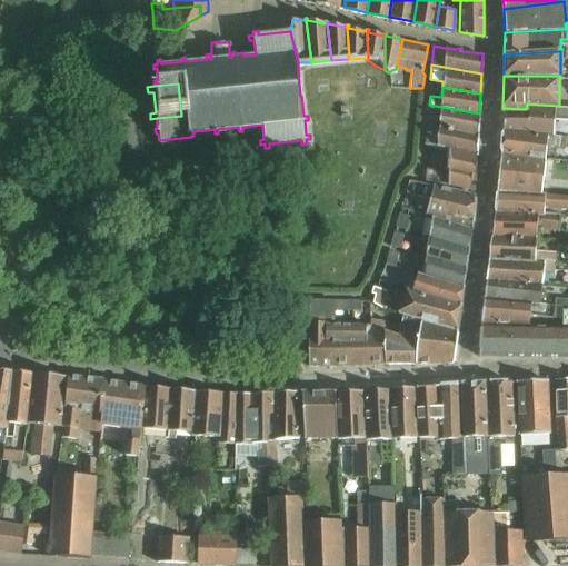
[(552,133),(555,117),(567,117),(567,105),(559,106),(527,103),(526,109),(502,108),(502,126),(502,129),(552,133)]
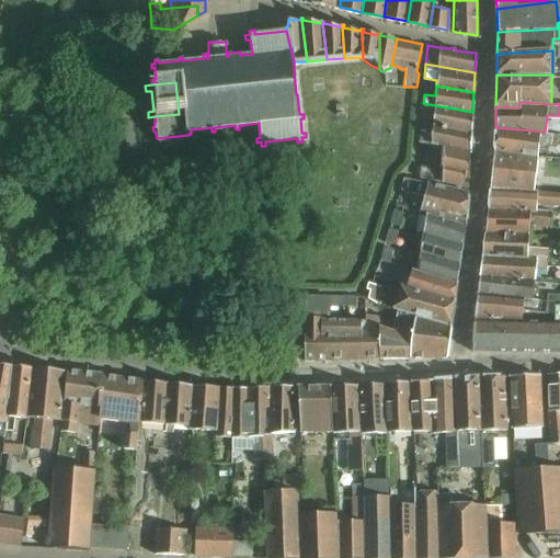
[(433,116),(432,123),(471,131),(472,112),(423,103),(422,115),(433,116)]
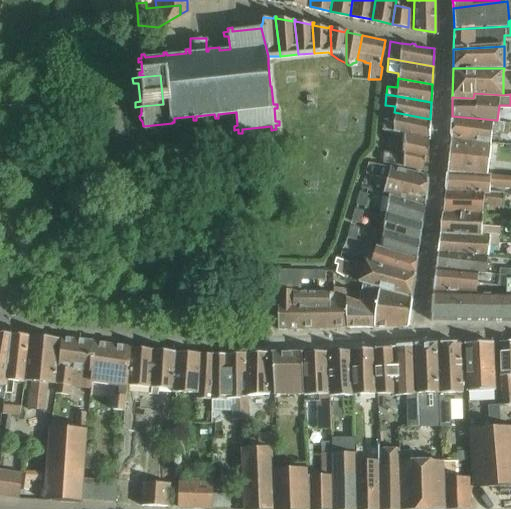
[(429,137),(430,119),(394,112),(393,122),(387,121),(387,118),(384,117),(382,127),(429,137)]
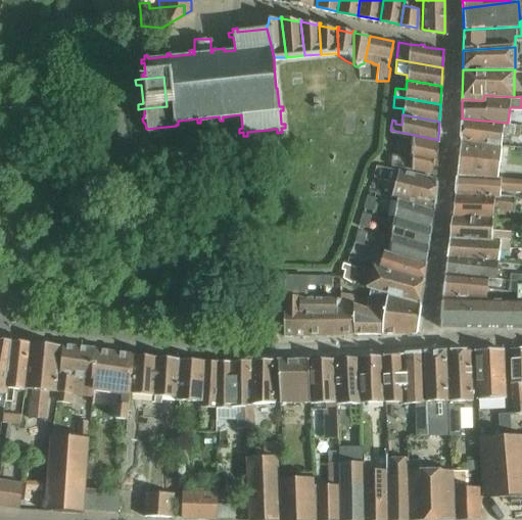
[(520,124),(508,123),(462,119),(460,139),(501,143),(502,134),(518,136),(520,124)]
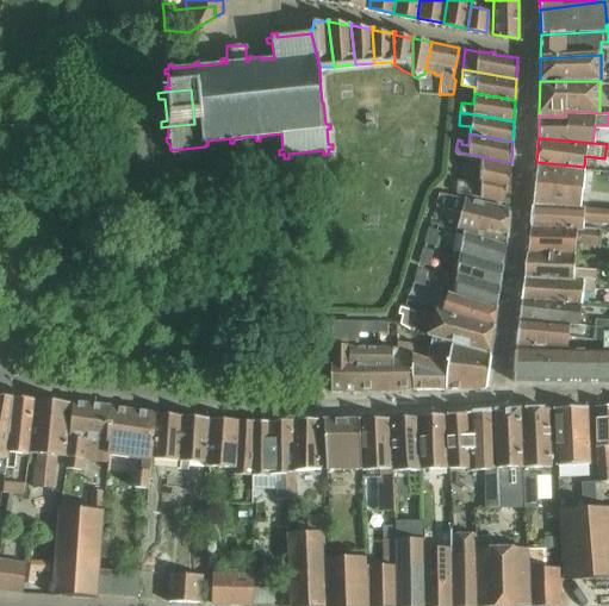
[(511,164),(511,163),(455,151),(455,152),(479,157),(477,182),(455,177),(454,191),(504,200),(504,188),(508,189),(509,163),(511,164)]
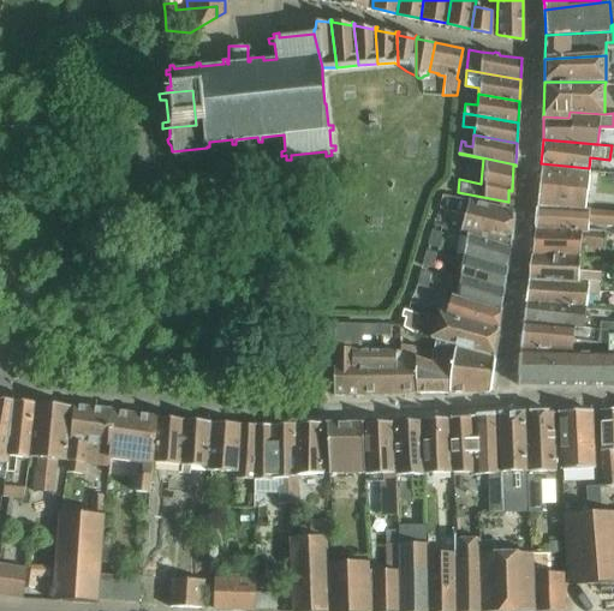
[(585,208),(589,168),(541,163),(536,204),(585,208)]
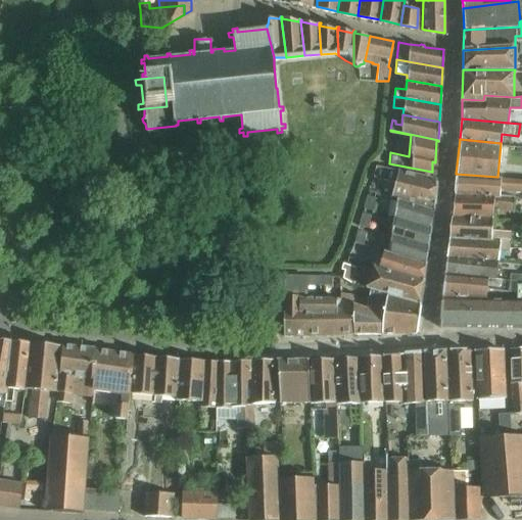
[(390,196),(396,198),(433,206),(436,178),(388,167),(376,163),(373,175),(394,181),(390,196)]
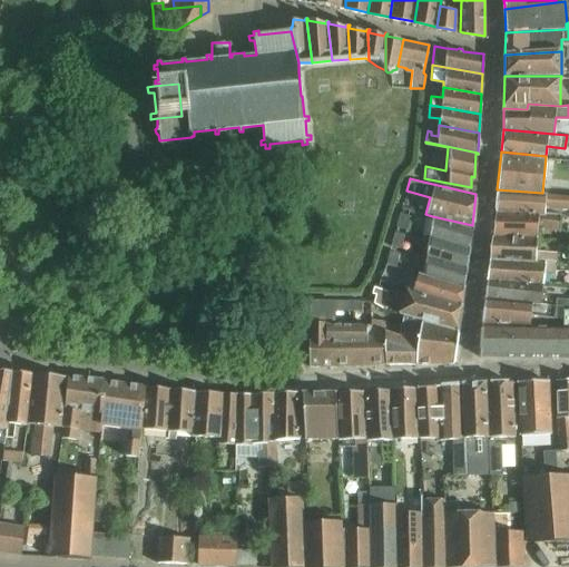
[(568,194),(542,193),(497,189),(494,209),(545,212),(545,204),(548,206),(568,207),(568,194)]
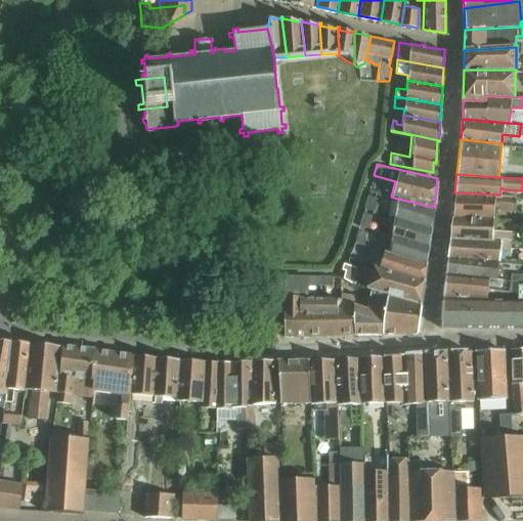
[(515,198),(500,194),(454,192),(452,216),(493,217),(494,207),(514,211),(515,198)]
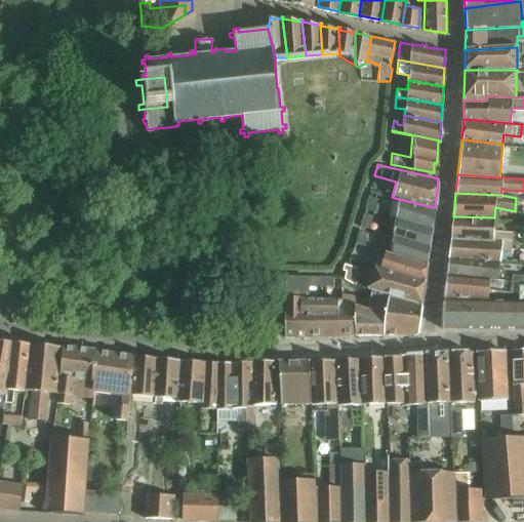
[(376,196),(368,194),(365,206),(373,208),(376,196)]
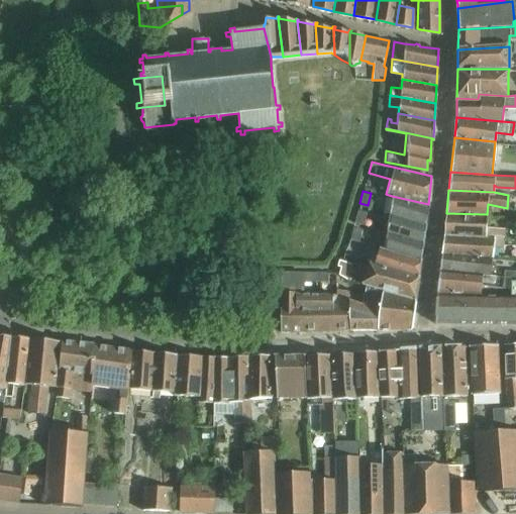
[(392,196),(390,212),(426,222),(428,206),(428,204),(392,196)]
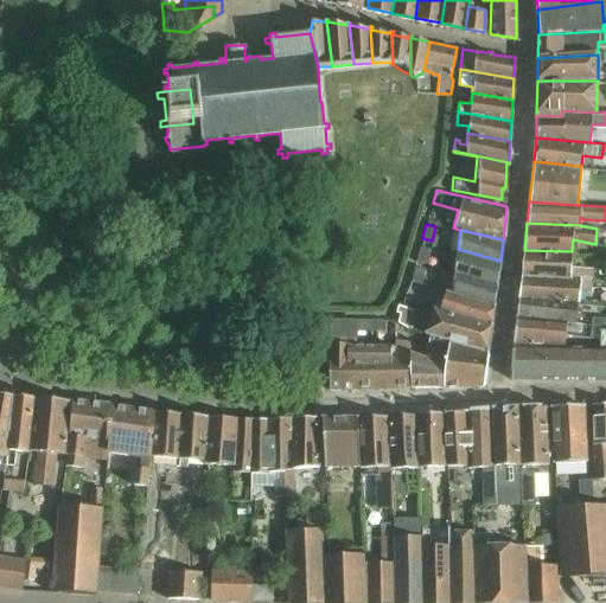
[(429,247),(421,244),(416,258),(426,261),(429,247)]
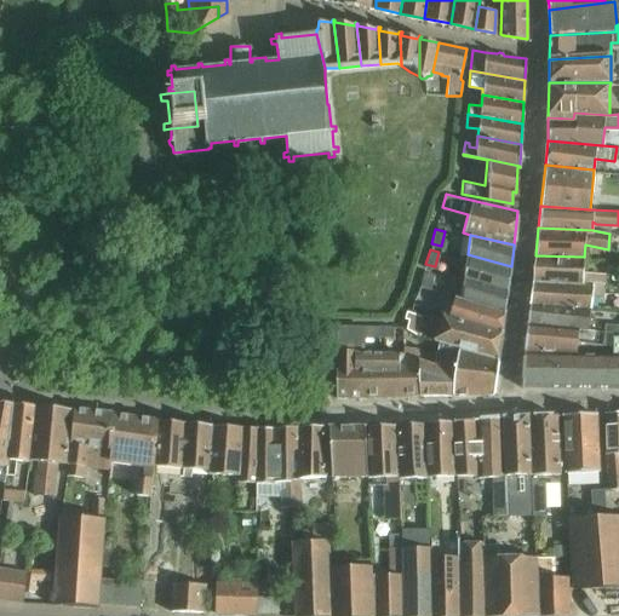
[(468,254),(464,276),(508,288),(511,266),(468,254)]
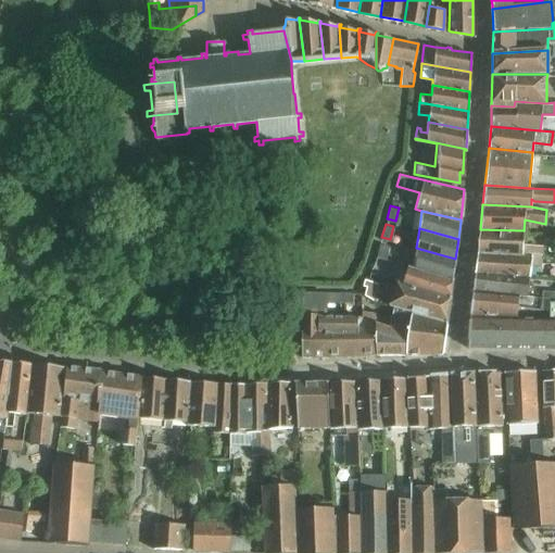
[(543,246),(522,242),(524,230),(480,229),(477,252),(541,255),(543,246)]
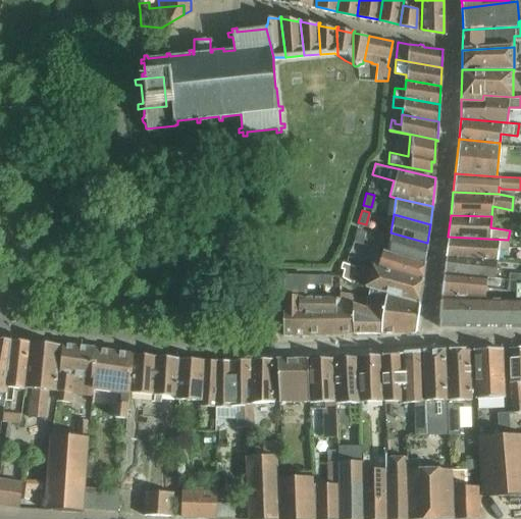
[(365,229),(357,226),(353,239),(362,242),(365,229)]
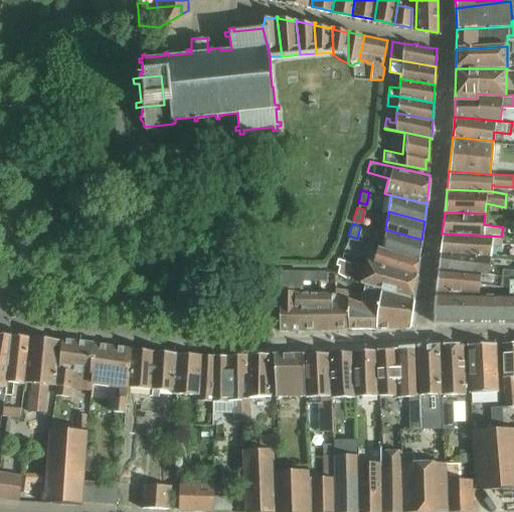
[(385,229),(382,246),(419,257),(421,239),(385,229)]
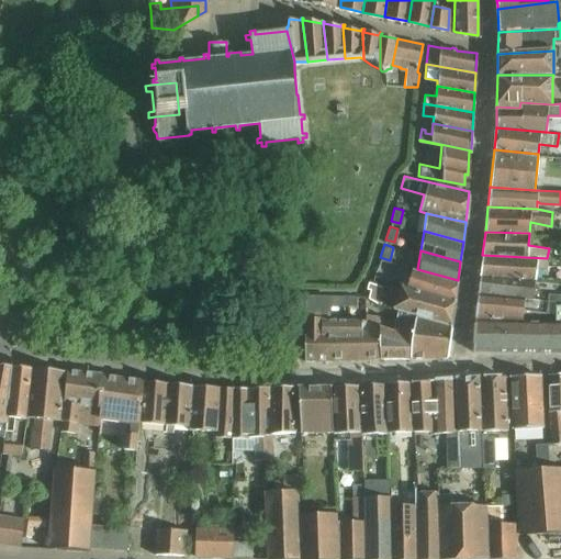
[(535,279),(536,267),(546,269),(547,258),(482,255),(480,275),(535,279)]
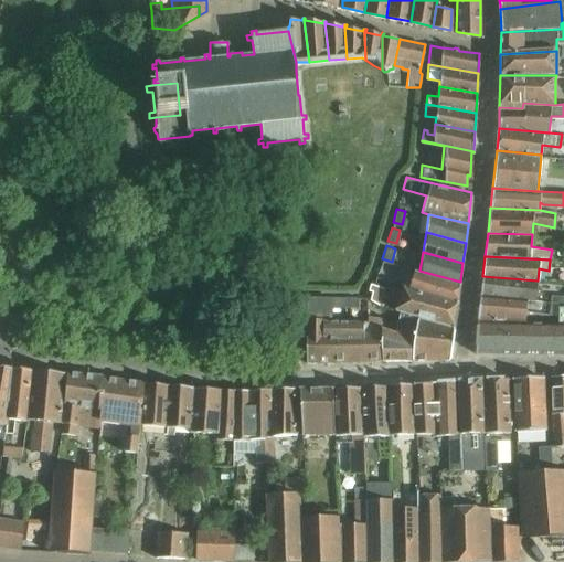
[(419,271),(414,269),(408,287),(458,300),(460,284),(459,284),(460,282),(419,271)]
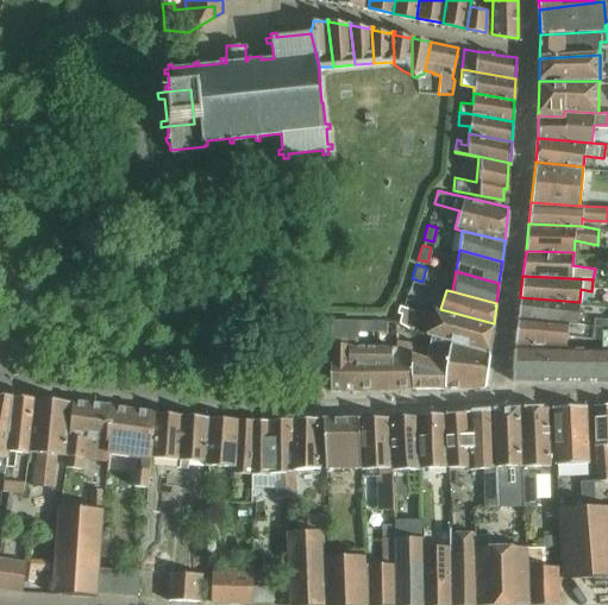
[(577,322),(580,302),(520,297),(518,316),(577,322)]
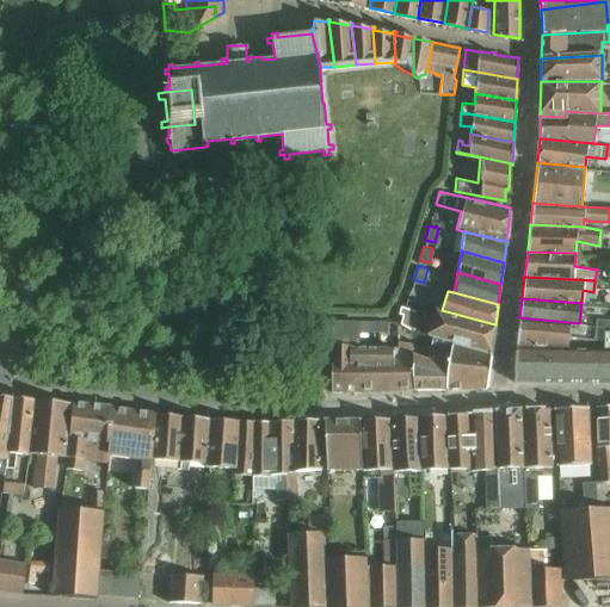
[(402,314),(400,323),(410,327),(416,309),(400,305),(399,313),(402,314)]
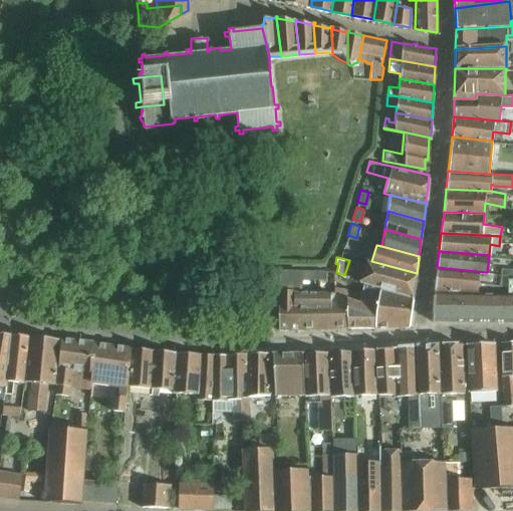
[(417,275),(417,273),(371,261),(366,260),(359,281),(362,282),(413,295),(416,275),(417,275)]
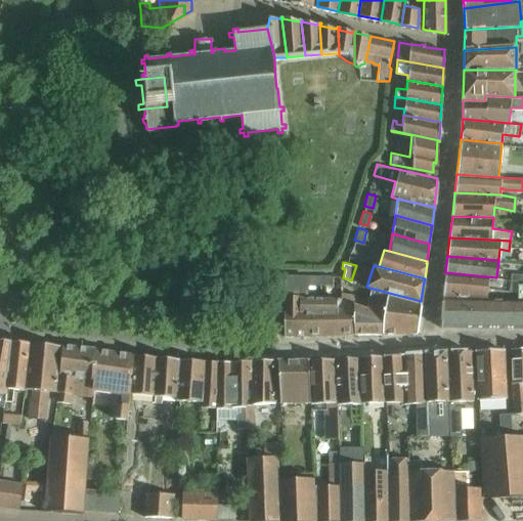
[(508,291),(510,279),(496,277),(445,272),(443,296),(474,297),(486,298),(487,289),(508,291)]
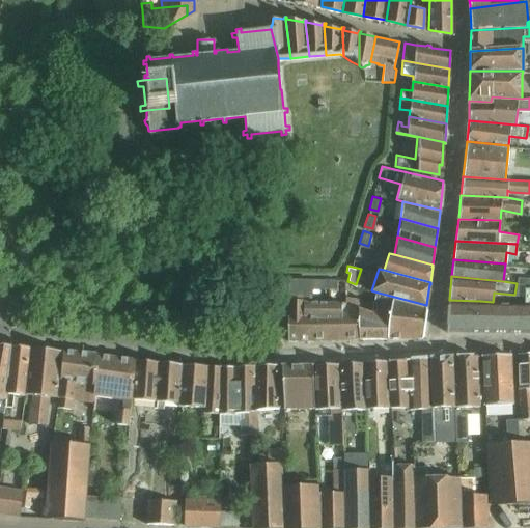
[(311,301),(312,285),(312,278),(289,277),(290,298),(305,298),(307,298),(306,300),(311,301)]
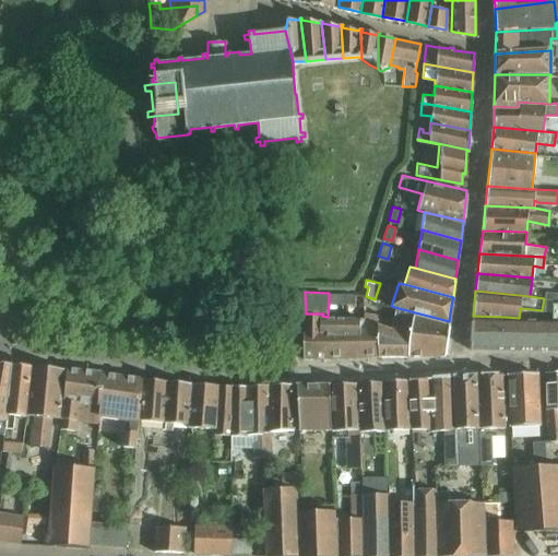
[(557,349),(557,303),(553,303),(551,318),(541,318),(541,349),(557,349)]
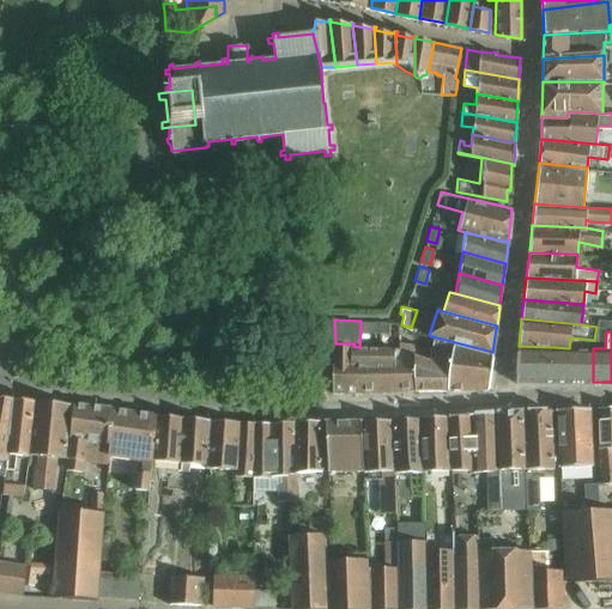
[(492,354),(492,352),(432,336),(429,358),(416,354),(416,389),(447,389),(447,390),(489,388),(492,354)]
